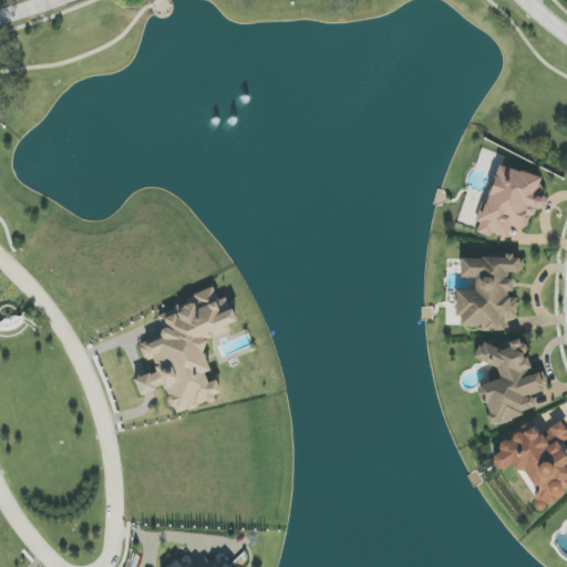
[(544,178),(497,165),(485,206),(481,205),(475,223),(480,224),(477,232),(508,240),(512,225),(528,230),(534,208),(544,210),(547,199),(538,196),(544,178)]
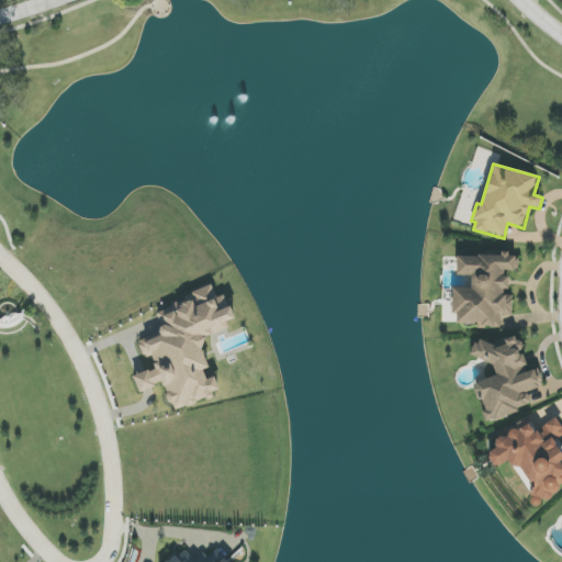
[(457,328),(501,322),(499,316),(514,314),(510,292),(508,292),(505,271),(516,269),(514,251),(456,260),(458,277),(470,276),(471,287),(451,289),(457,328)]
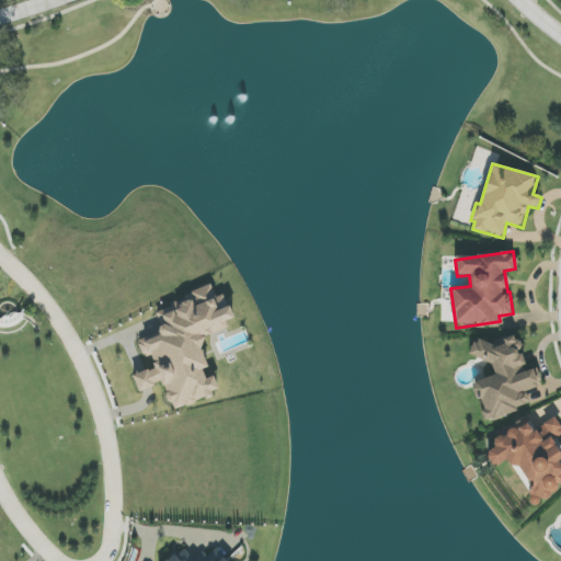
[(158,316),(160,323),(159,336),(151,336),(140,340),(140,346),(155,367),(156,370),(149,370),(133,375),(138,391),(162,384),(167,390),(167,397),(175,410),(195,403),(204,398),(206,398),(218,389),(215,376),(206,379),(203,370),(207,367),(203,353),(204,336),(228,329),(228,322),(232,319),(226,297),(215,296),(212,285),(194,290),(158,316)]
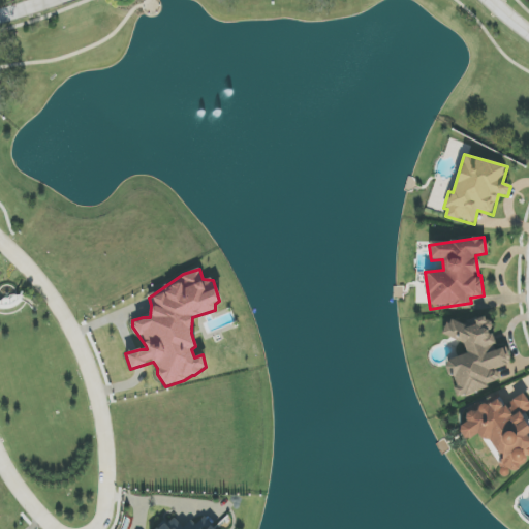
[(460,399),(499,380),(495,370),(512,362),(505,346),(497,349),(489,331),(492,330),(485,314),(458,327),(455,319),(443,325),(452,345),(462,341),(467,352),(443,363),(460,399)]
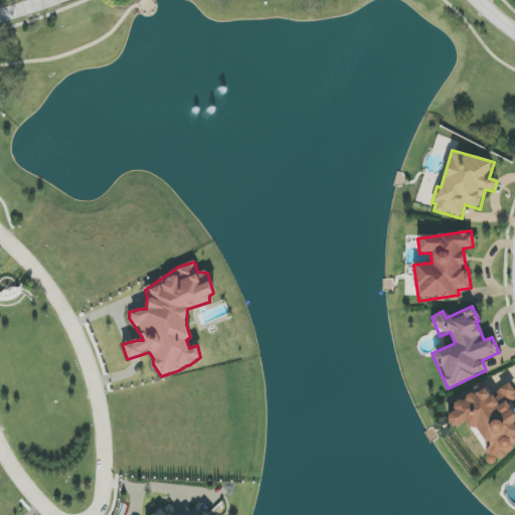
[(491,464),(497,457),(501,460),(514,445),(514,415),(509,402),(514,399),(514,393),(510,383),(492,392),(484,386),(475,396),(471,392),(465,397),(453,404),(455,408),(447,417),(452,428),(465,423),(475,433),(481,445),(482,447),(491,464)]
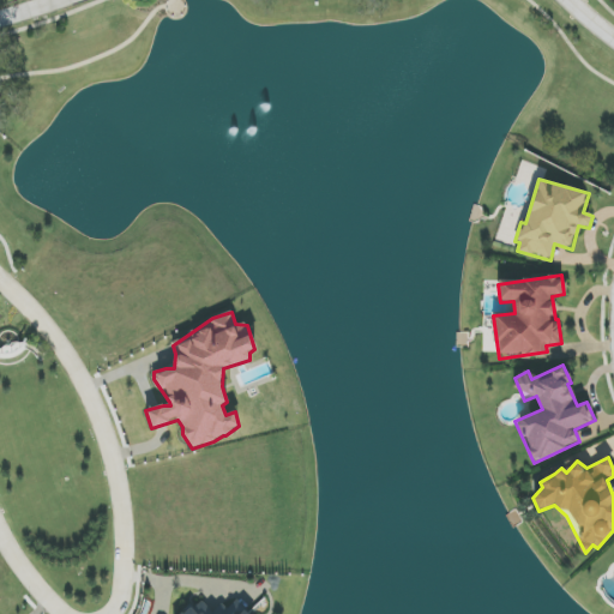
[(248,613),(236,601),(227,609),(222,605),(212,613),(199,600),(184,613),(248,613)]
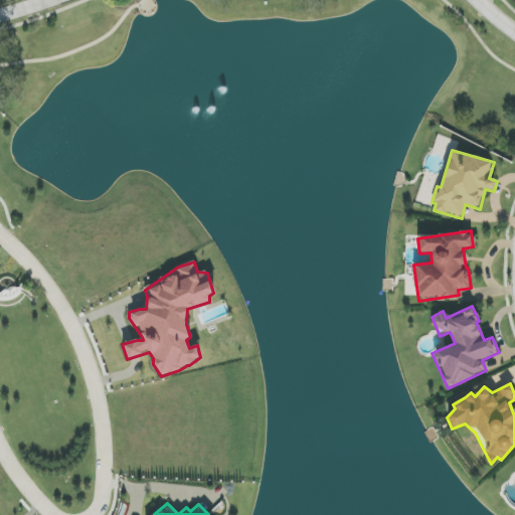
All buildings are outlined.
